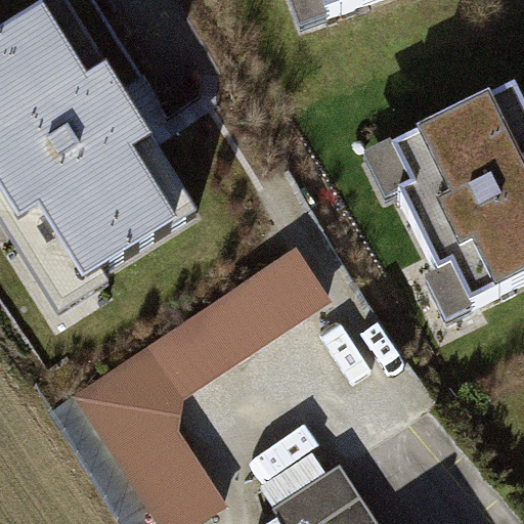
[(332,0),(341,25),(406,0),(332,0)]
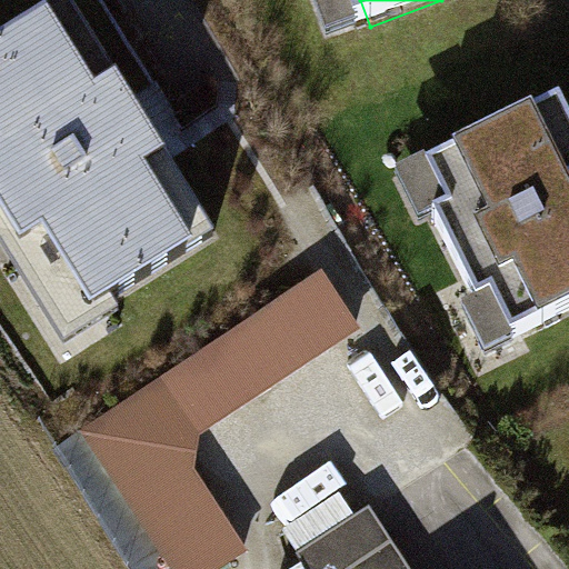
[(77,3),(0,50),(0,235),(73,352),(233,253),(77,3)]
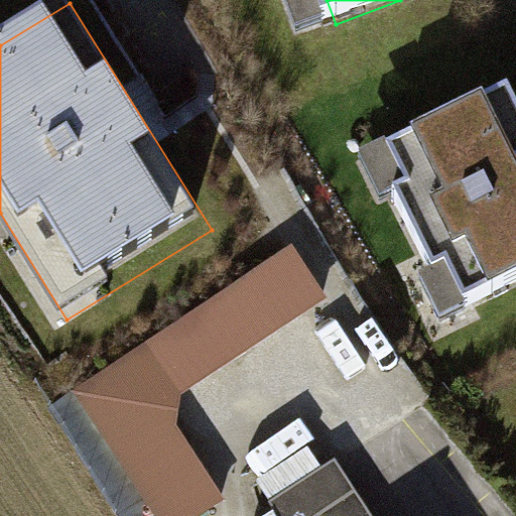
[(515,270),(515,118),(501,90),(387,148),(406,184),(390,194),(429,270),(440,264),(459,300),(515,270)]
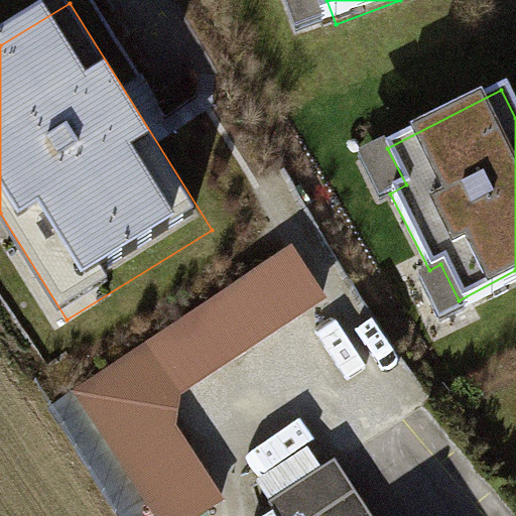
[(330,290),(295,238),(75,389),(161,515),(190,515),(229,491),(180,427),(186,391),(330,290)]
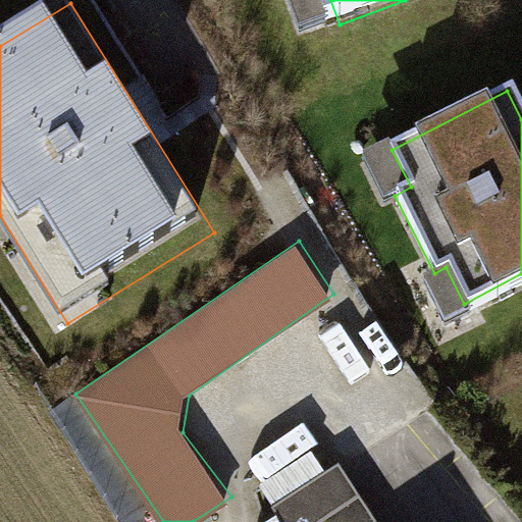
[(277,521),(366,521),(341,482),(277,521)]
